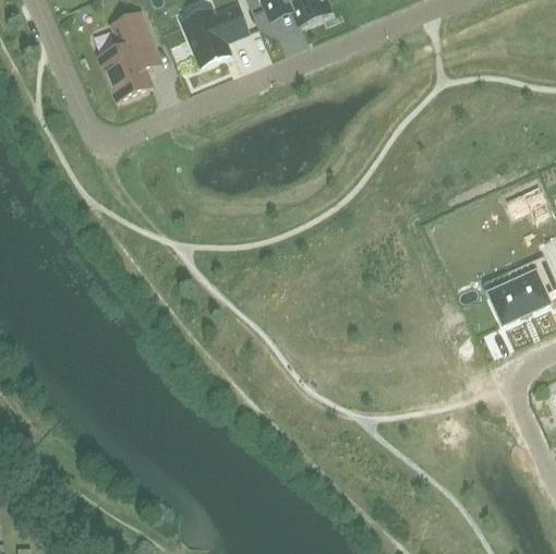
[(261,0),(264,9),(268,20),(292,10),(298,22),(304,20),(305,22),(321,15),(319,13),(326,10),(322,0),(261,0)]
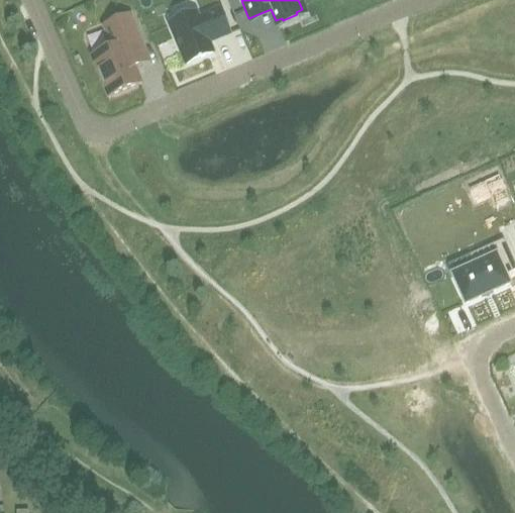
[(194,11),(168,21),(185,62),(211,50),(206,38),(213,35),(213,37),(228,31),(217,7),(196,15),(194,11)]
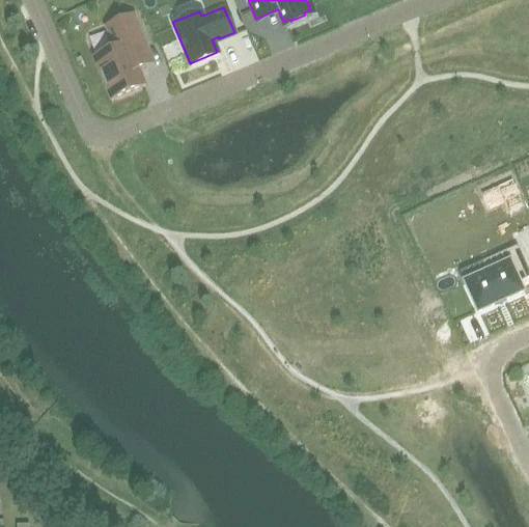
[(114,47),(94,55),(111,95),(141,83),(135,67),(151,60),(143,43),(132,14),(106,25),(114,47)]
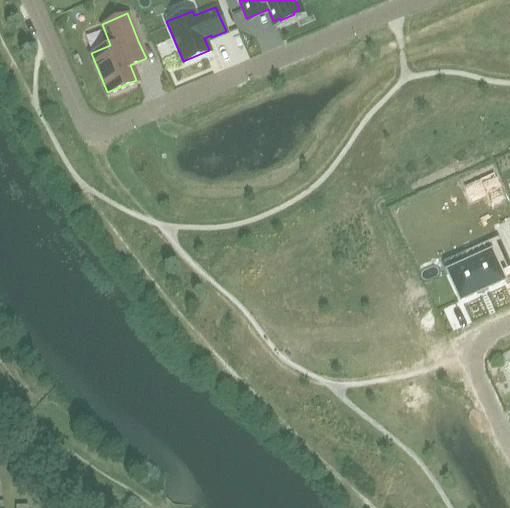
[(484,193),(477,178),(463,185),(470,199),(484,193)]
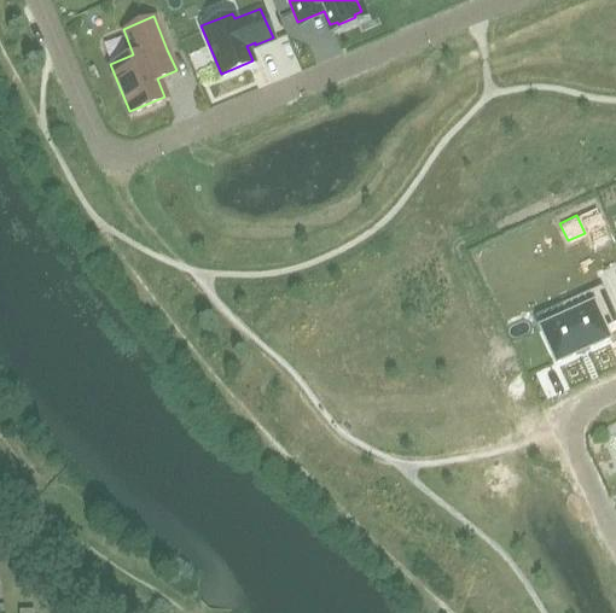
[(567,315),(541,327),(556,360),(606,337),(602,326),(615,319),(615,317),(600,284),(561,302),(567,315)]
